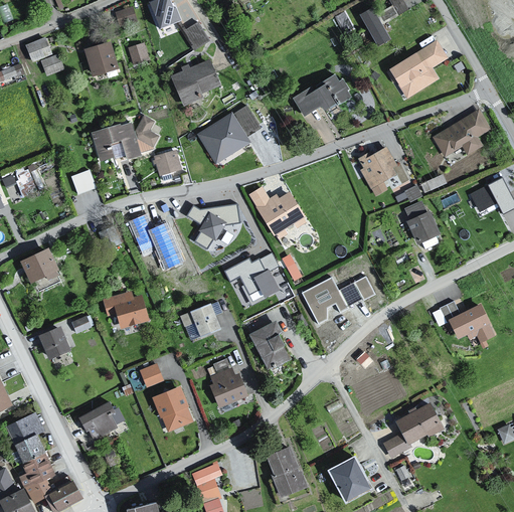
[(122,19),(140,11),(135,0),(133,0),(117,7),(122,19)]
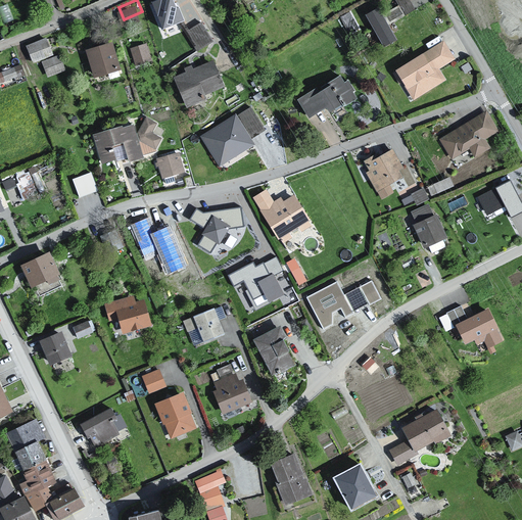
[(150,0),(159,27),(189,15),(183,0),(150,0)]
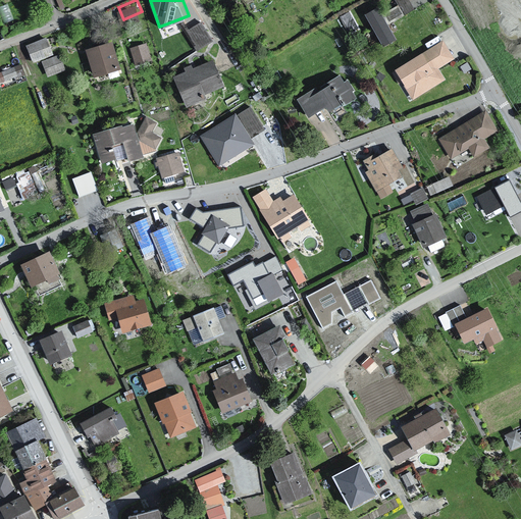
[(400,0),(404,8),(415,4),(413,0),(400,0)]
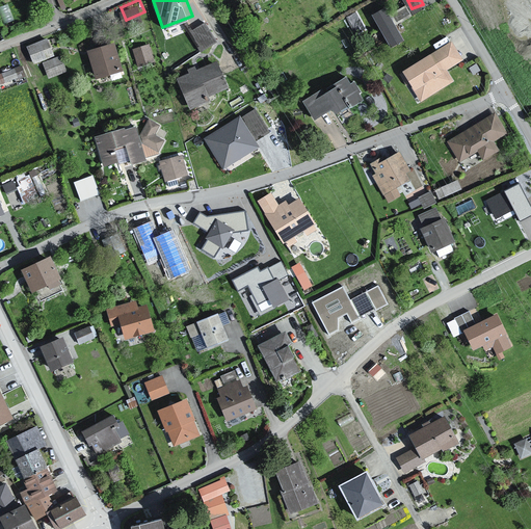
[(385,7),(371,15),(390,49),(404,40),(396,25),(389,15),(385,7)]
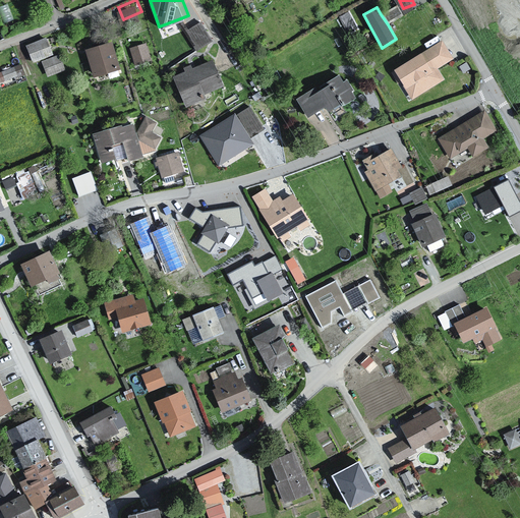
[(397,7),(381,14),(388,24),(403,16),(397,7)]
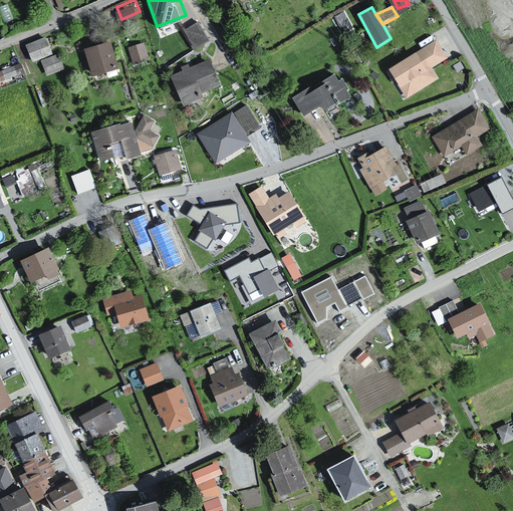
[(184,25),(195,44),(211,35),(200,16),(184,25)]
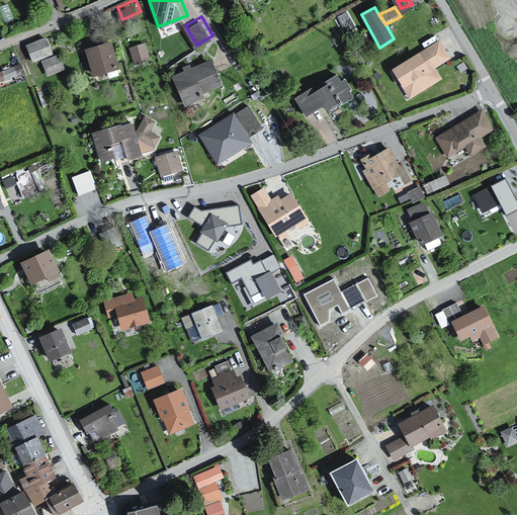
[(54,54),(47,36),(26,45),(33,61),(54,54)]
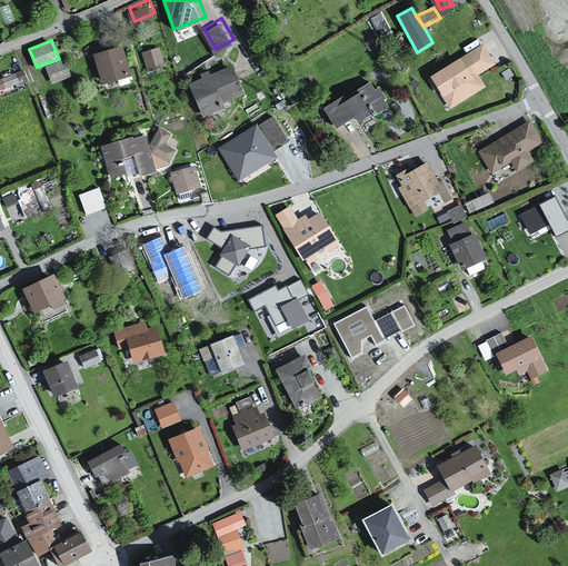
[(142,46),(147,63),(166,58),(161,40),(142,46)]
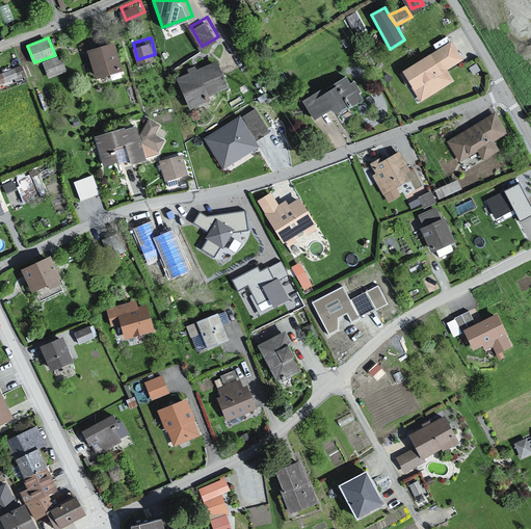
[(114,42),(85,49),(95,78),(121,69),(114,42)]
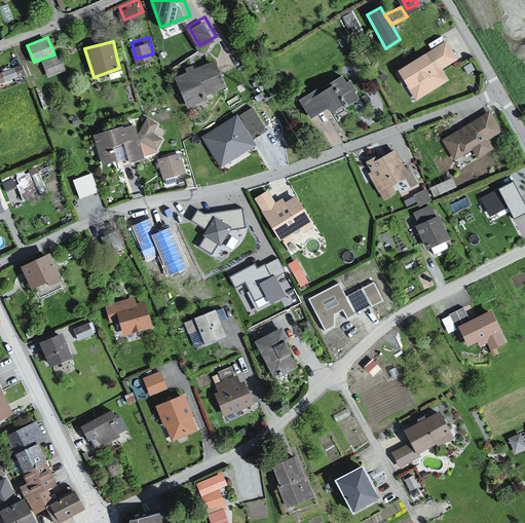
[(447,41),(397,70),(416,101),(451,80),(443,68),(457,58),(447,41)]
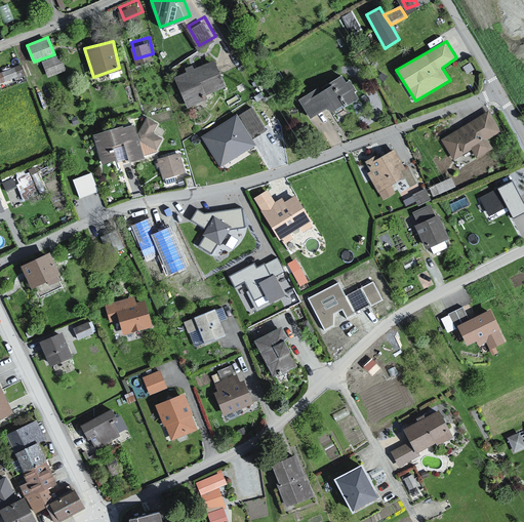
[(42,61),(48,77),(67,70),(61,53),(42,61)]
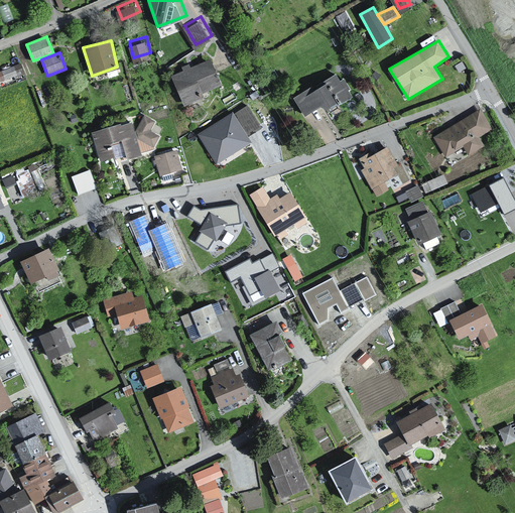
[(0,67),(4,77),(22,69),(18,58),(0,67)]
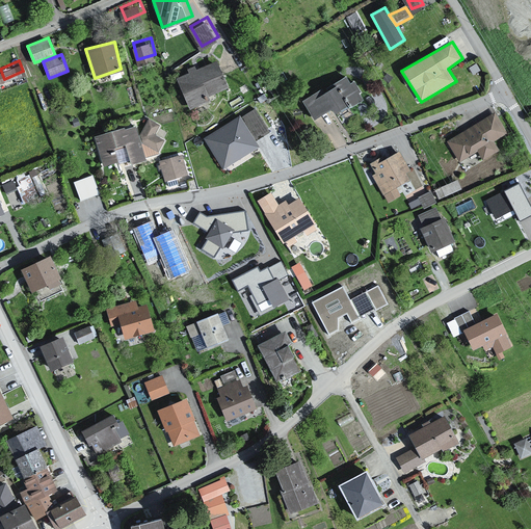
[(188,75),(177,77),(188,108),(208,101),(206,96),(230,86),(218,63),(196,69),(195,64),(186,68),(188,75)]
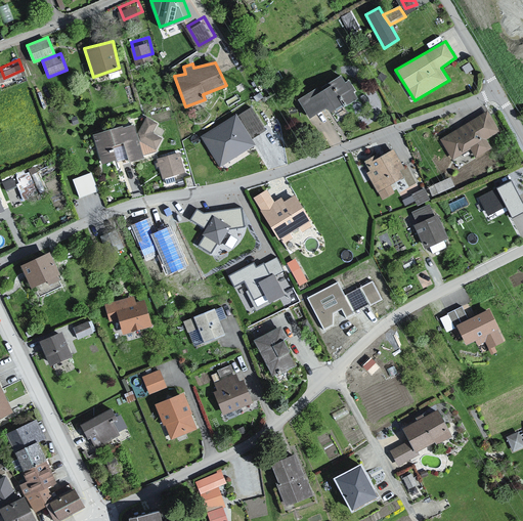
[(318,84),(297,98),(309,117),(325,106),(329,112),(341,103),(343,105),(357,97),(354,92),(355,89),(348,80),(346,81),(341,74),(327,83),(329,84),(321,89),(318,84)]
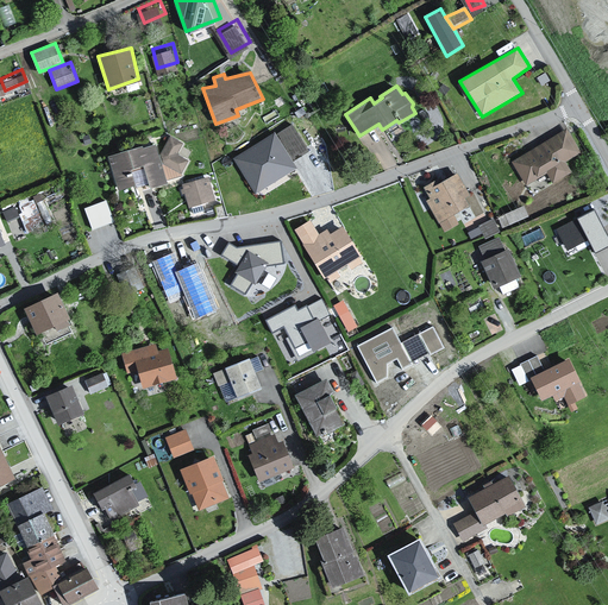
[(301,162),(296,153),(312,144),(295,117),(236,150),(257,188),(301,162)]
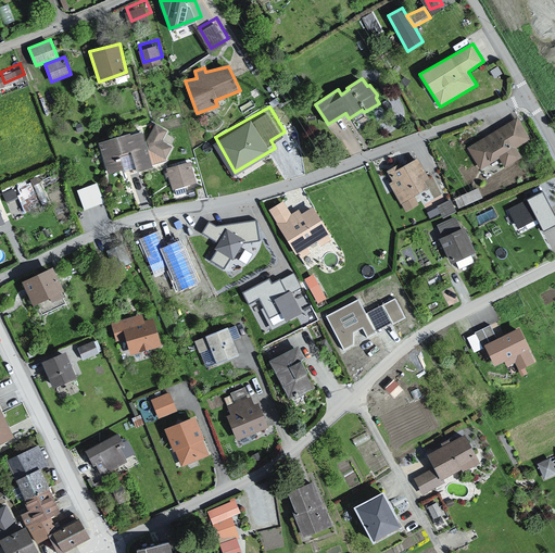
[(517,116),(467,148),(481,170),(499,159),(503,167),(525,158),(517,147),(531,138),(521,123),(522,120),(517,116)]
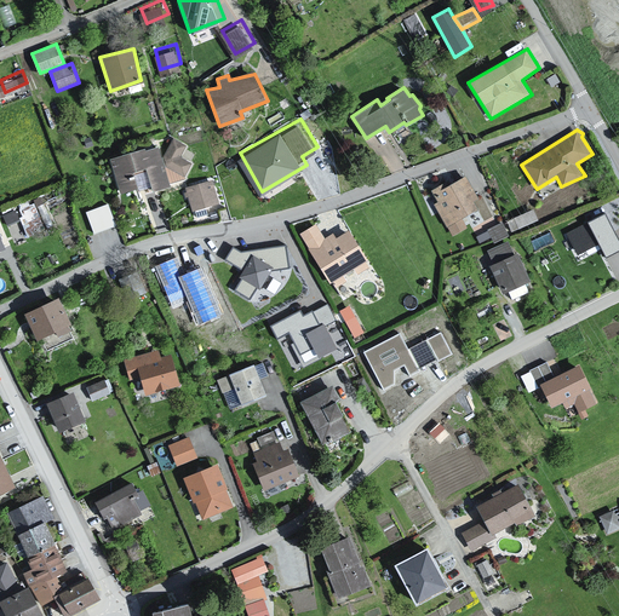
[(173,138),(162,159),(164,166),(188,179),(194,163),(183,159),(189,145),(173,138)]
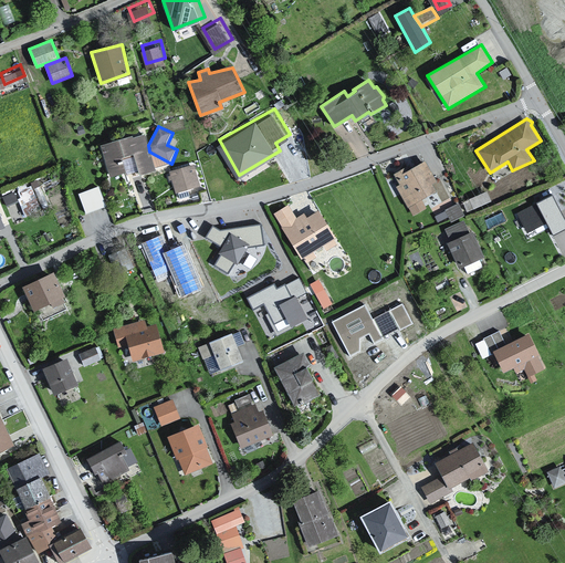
[(148,145),(144,135),(133,137),(131,135),(100,145),(110,177),(125,175),(131,178),(154,171),(149,152),(148,145)]
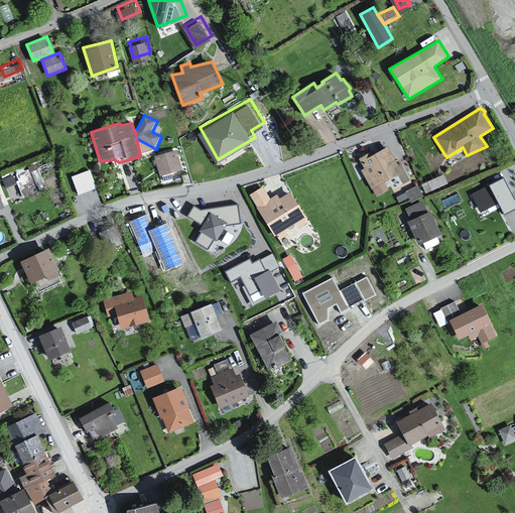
[(376,147),(359,157),(362,164),(364,167),(360,169),(377,196),(390,189),(390,187),(393,186),(397,193),(402,190),(403,187),(414,180),(403,162),(398,164),(388,145),(378,150),(376,147)]
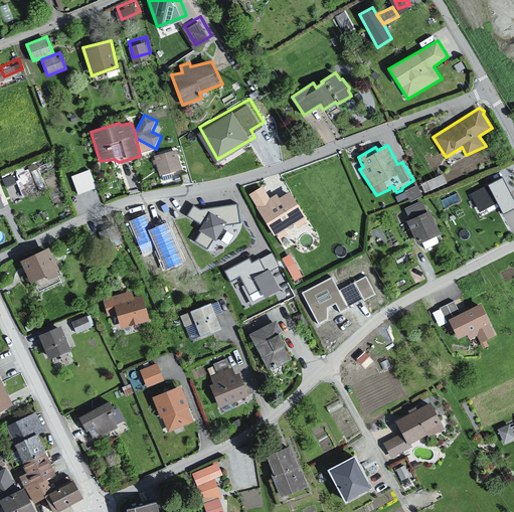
[(177,150),(155,156),(160,176),(183,170),(177,150)]
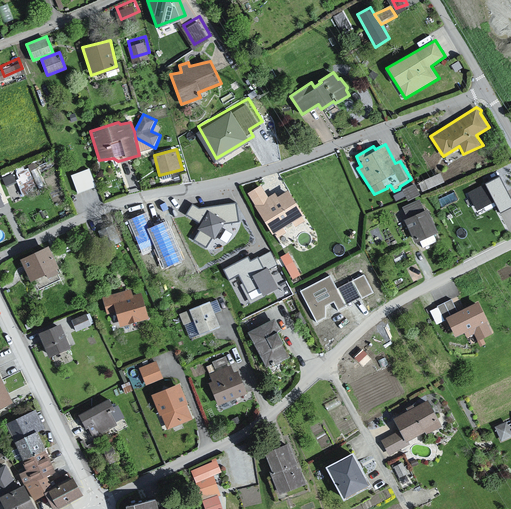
[(79,187),(98,181),(91,162),(72,169),(79,187)]
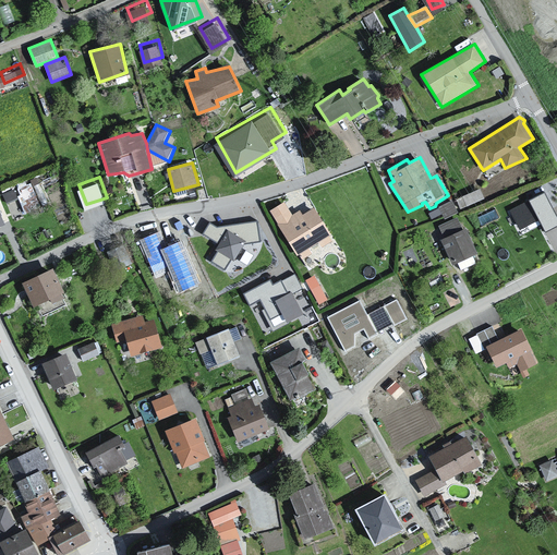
[(7,196),(22,193),(20,181),(4,184),(7,196)]
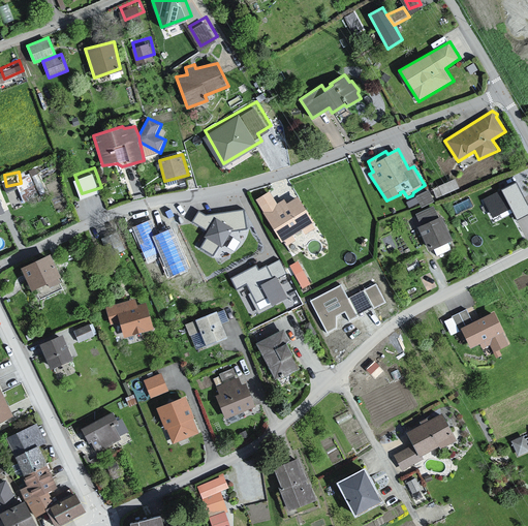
[(456,175),(435,183),(438,190),(459,182),(456,175)]
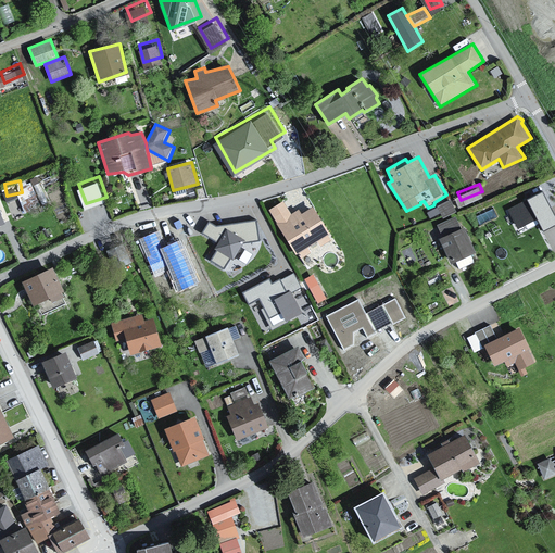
[(546,226),(554,222),(554,198),(547,184),(511,202),(520,223),(540,213),(546,226)]
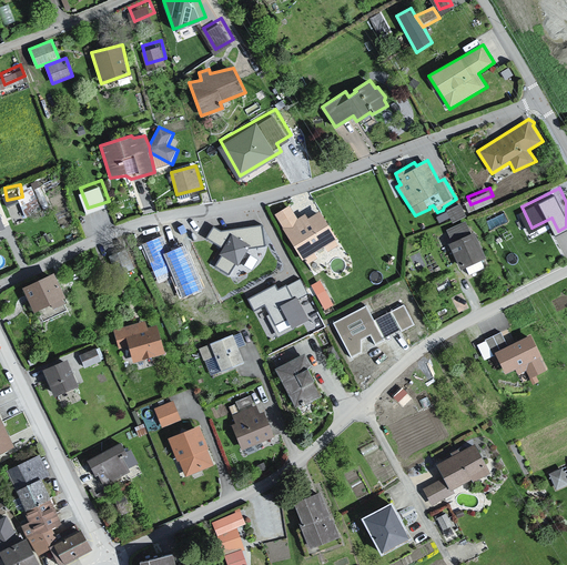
[(303,220),(232,256),(242,275),(239,276),(271,334),(343,296),(303,220)]
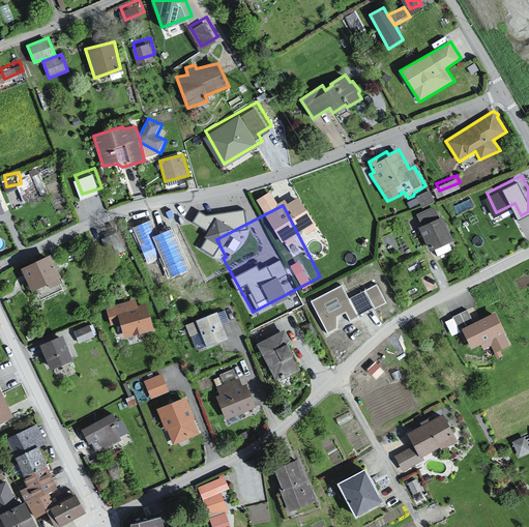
[(416,213),(421,227),(439,217),(434,206),(416,213)]
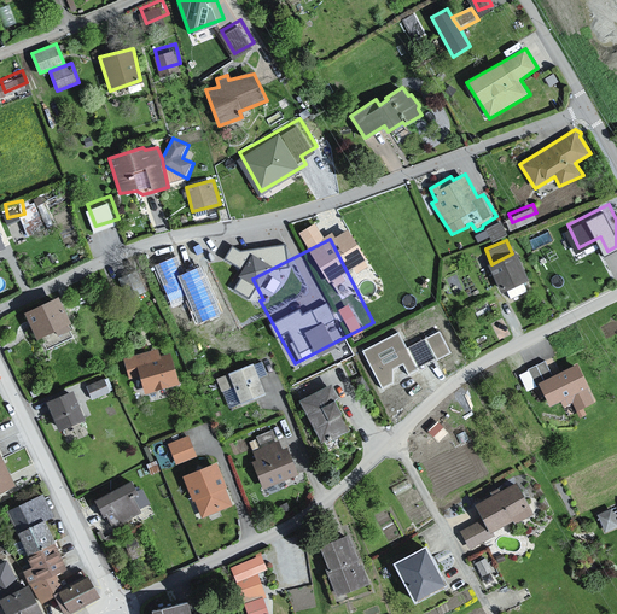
[(492,264),(487,265),(494,288),(499,286),(500,292),(528,280),(514,252),(512,253),(492,264)]
